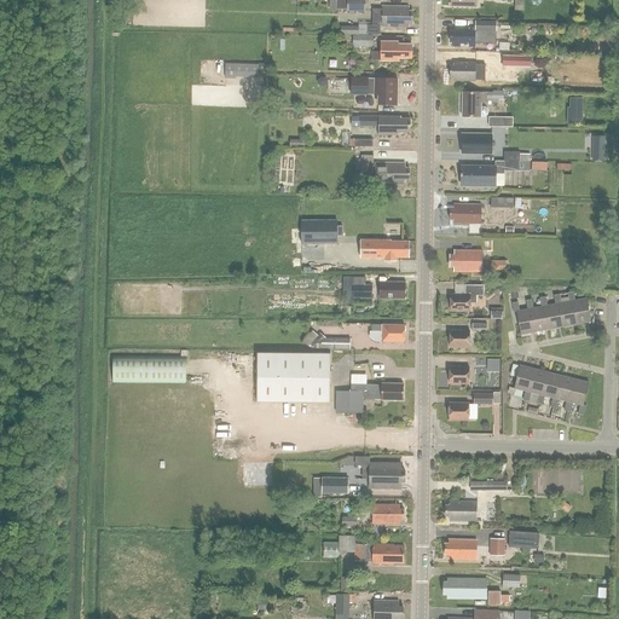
[(365,11),(365,0),(346,0),(346,10),(365,11)]
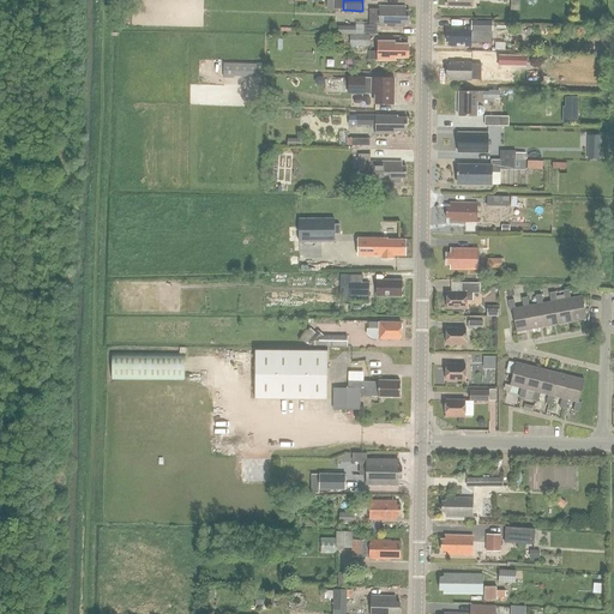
[(377,25),(379,25),(379,28),(405,28),(405,24),(409,24),(409,12),(405,12),(405,7),(380,7),(380,10),(369,10),(369,23),(369,26),(365,25),(365,26),(365,35),(377,35),(377,25)]
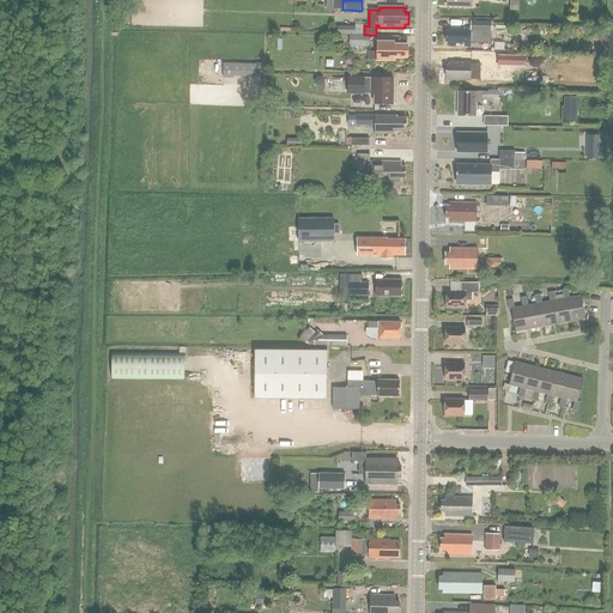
[(491,23),(471,22),(471,28),(450,28),(450,32),(447,31),(445,42),(450,43),(450,47),(471,47),(471,44),(491,44),(491,23)]
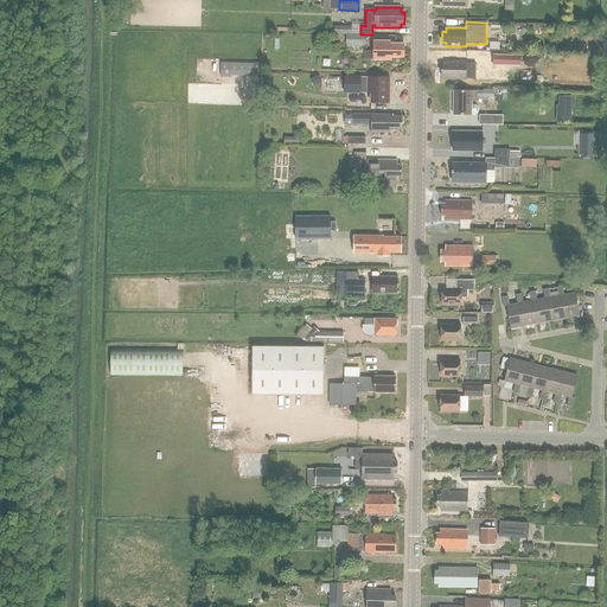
[(346,46),(365,46),(365,36),(346,36),(346,46)]
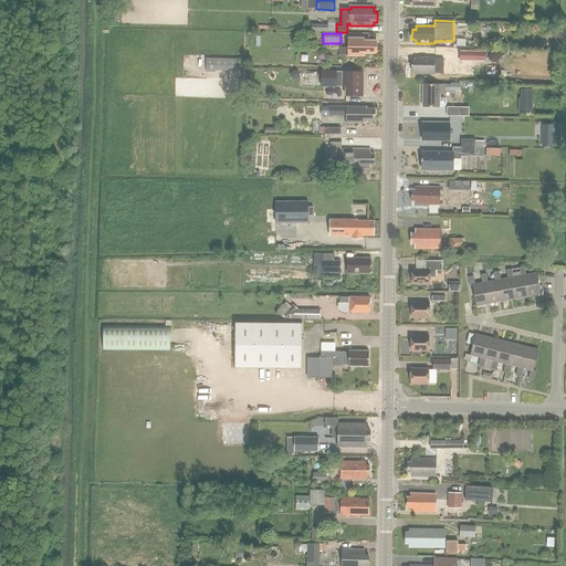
[(364,54),(376,54),(377,41),(365,41),(365,39),(348,39),(348,56),(364,56),(364,54)]
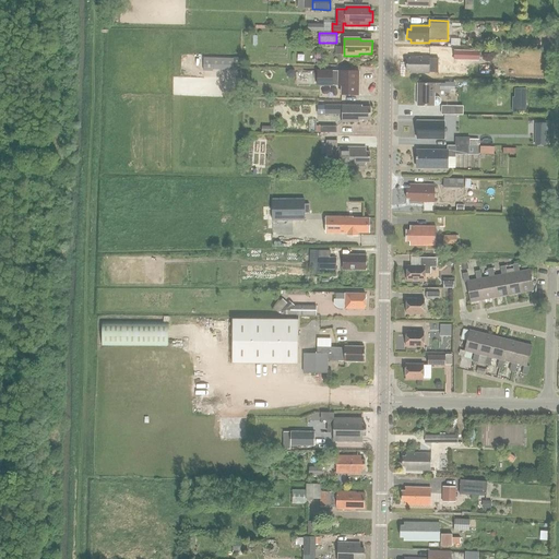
[(454,51),(454,60),(479,60),(479,51),(454,51)]
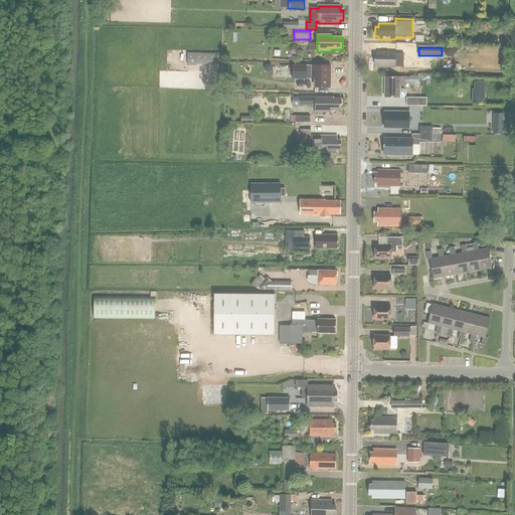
[(377,65),(377,68),(395,68),(395,67),(403,67),(403,54),(395,54),(395,52),(377,52),(377,55),(374,55),(374,64),(377,65)]
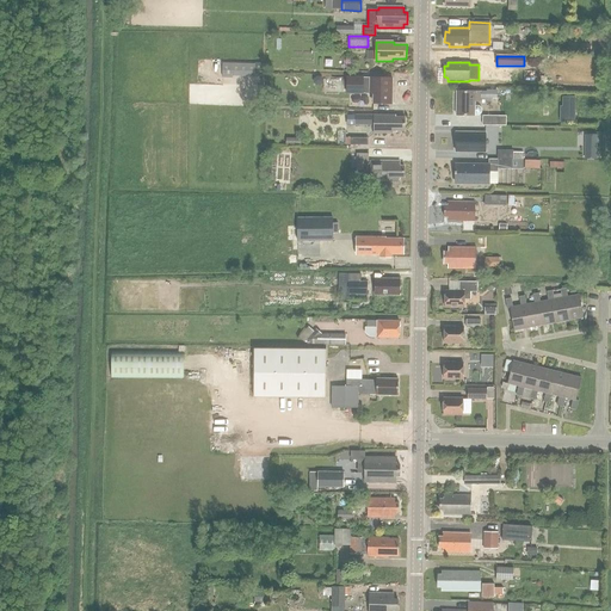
[(222,63),(222,78),(234,78),(234,63),(228,63),(222,63)]
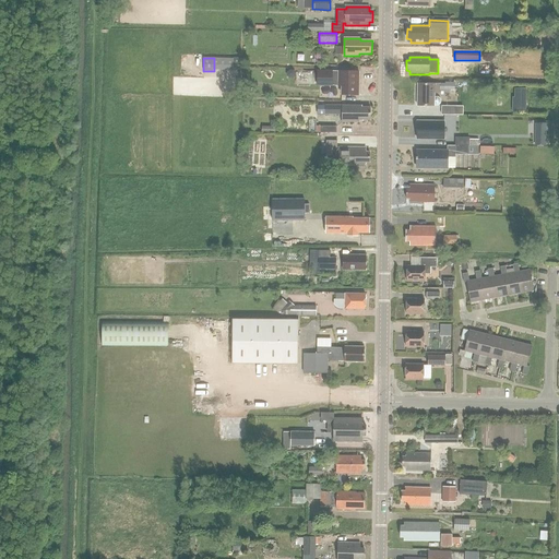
[(318,71),(318,86),(332,86),(339,86),(339,72),(332,72),(332,71),(318,71)]
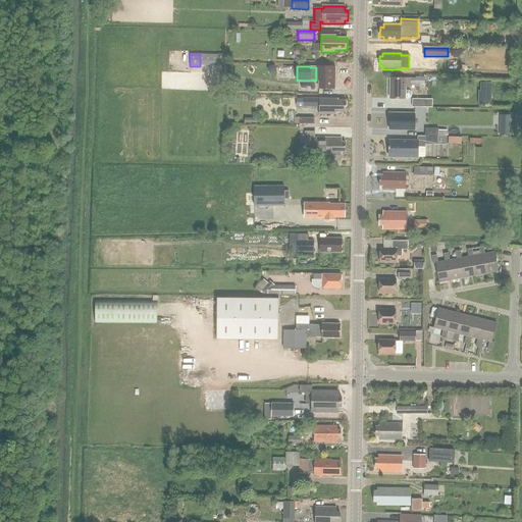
[(335,67),(316,67),(316,81),(319,81),(319,89),(334,90),(335,67)]
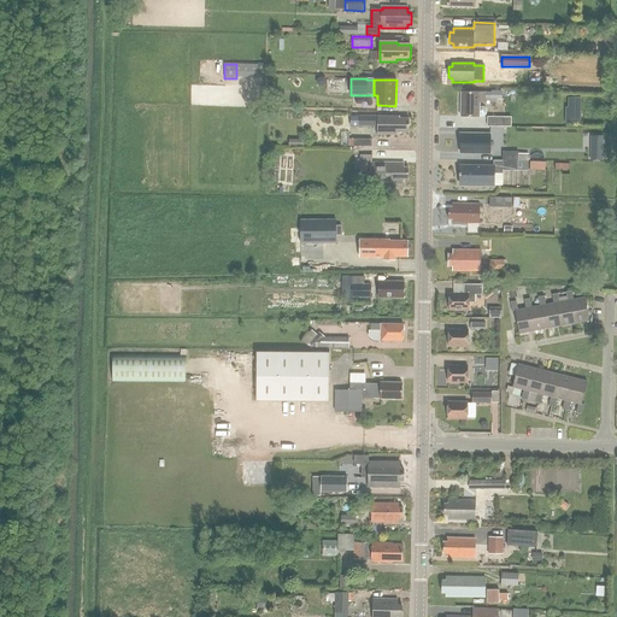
[(492,93),(462,93),(460,117),(482,117),(486,115),(486,111),(483,109),(480,107),(480,104),(485,104),(485,101),(492,101),(492,99),(501,99),(501,92),(492,92),(492,93)]
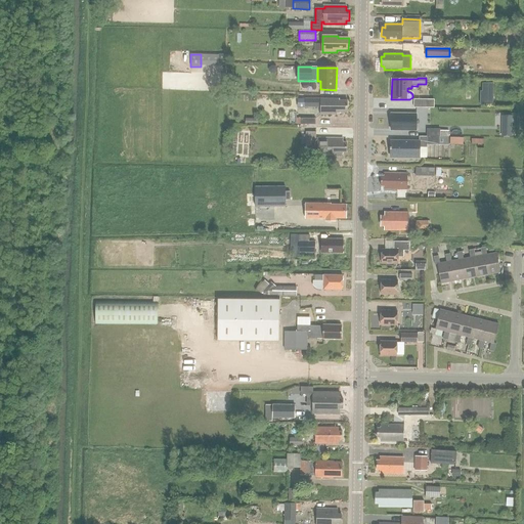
[(493,84),(482,83),(482,91),(480,91),(480,104),(493,104),(493,84)]
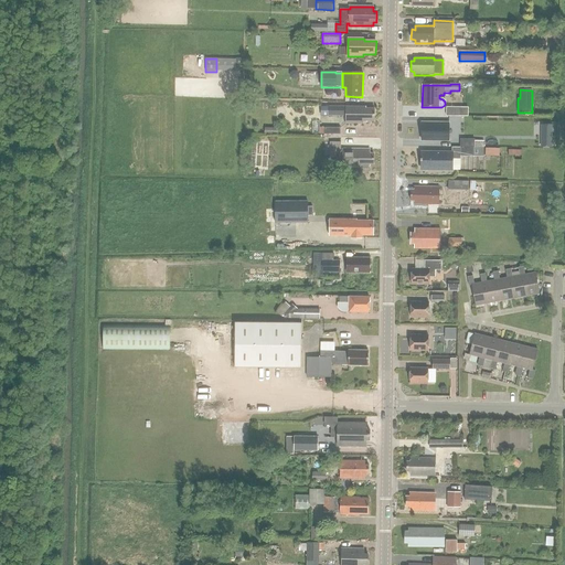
[(330,116),(345,116),(345,124),(363,124),(363,121),(374,121),(374,109),(366,109),(366,107),(345,107),(330,107),(330,116)]
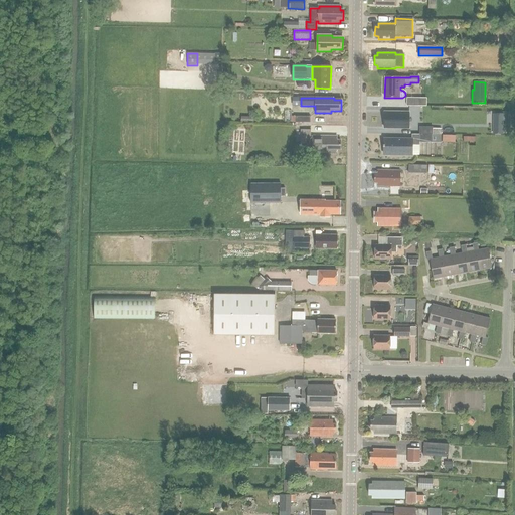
[(384,113),(384,128),(409,129),(409,113),(384,113)]
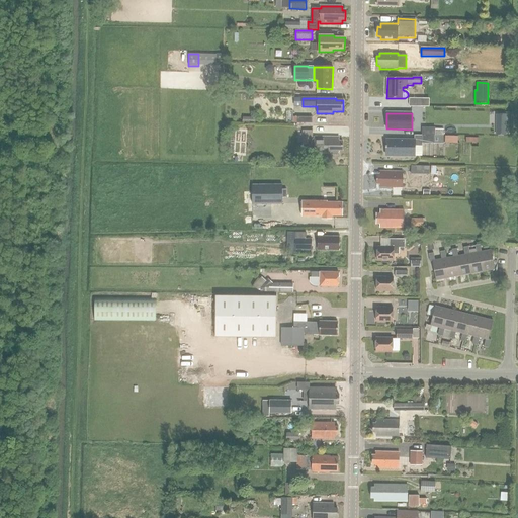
[(496,124),(495,134),(506,135),(507,124),(496,124)]
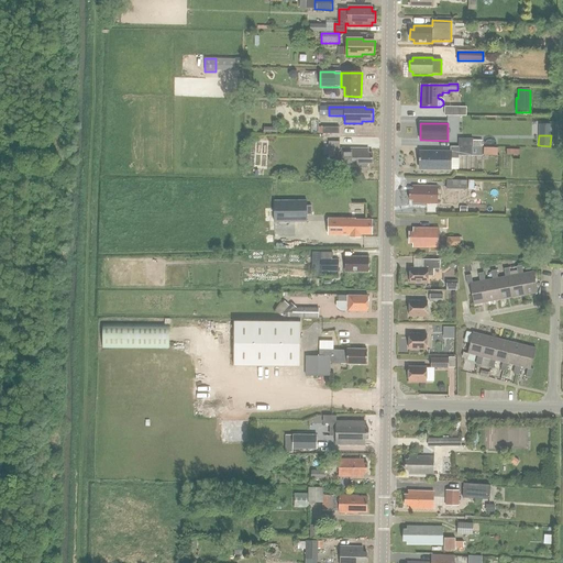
[(451,153),(420,153),(420,169),(459,169),(459,156),(482,156),(482,141),(473,141),(473,140),(459,139),(459,147),(451,147),(451,153)]
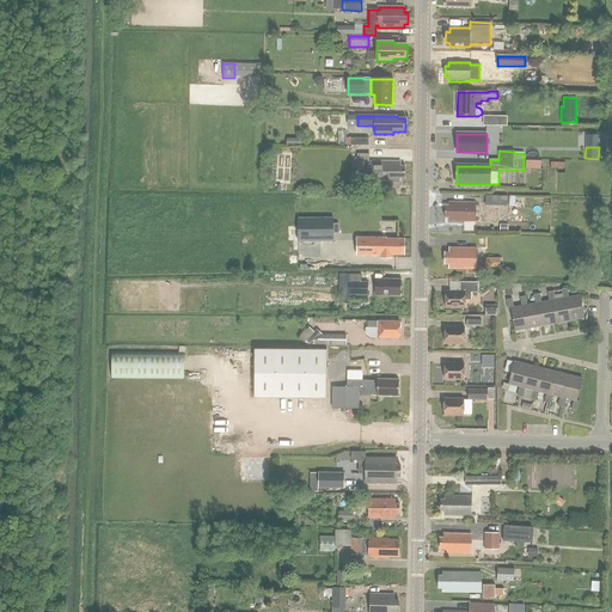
[(363,175),(372,175),(371,182),(401,183),(401,178),(405,178),(405,167),(401,167),(401,163),(369,161),(369,154),(352,154),(352,163),(356,163),(356,171),(363,171),(363,175)]
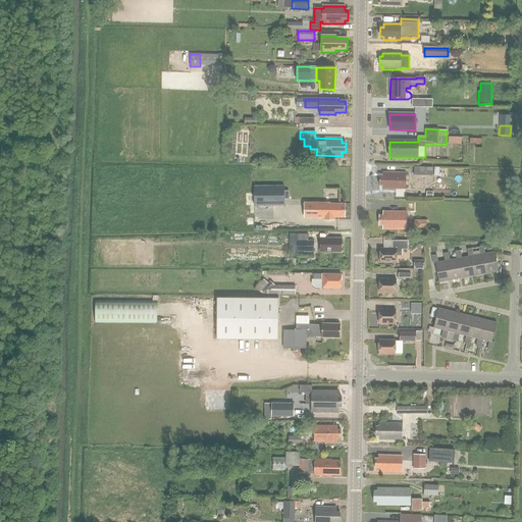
[(414,175),(432,176),(432,168),(414,168),(414,175)]
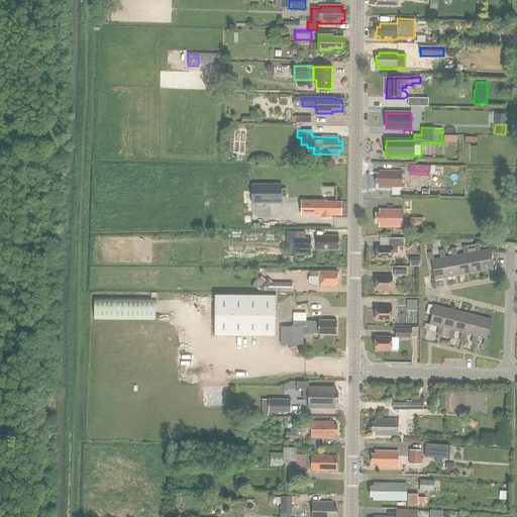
[(402,172),(379,172),(379,175),(376,175),(376,184),(379,184),(379,187),(402,187),(402,172)]
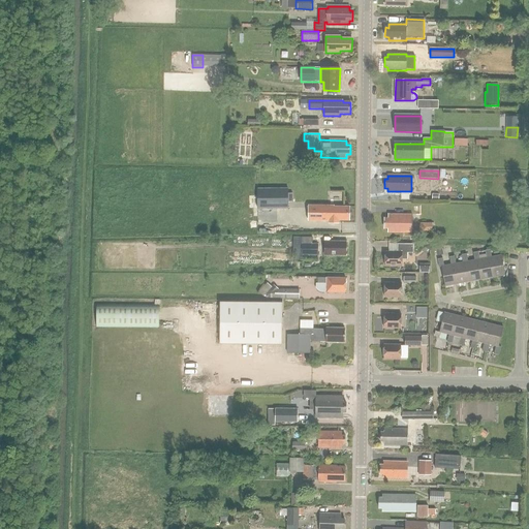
[(257,189),(257,201),(257,209),(288,209),(288,189),(257,189)]
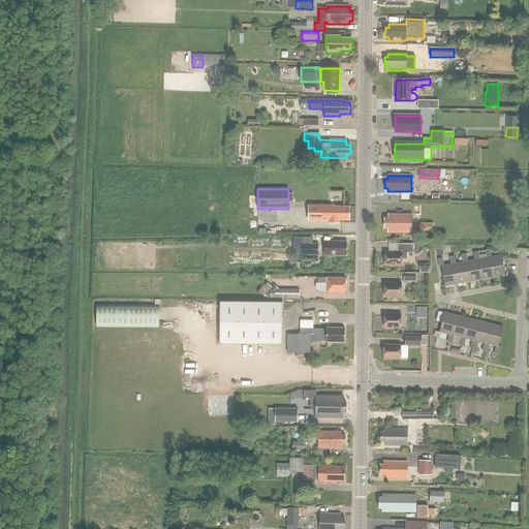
[(338,220),(349,220),(349,208),(334,208),(334,207),(309,207),(309,220),(330,221),(330,223),(338,223),(338,220)]
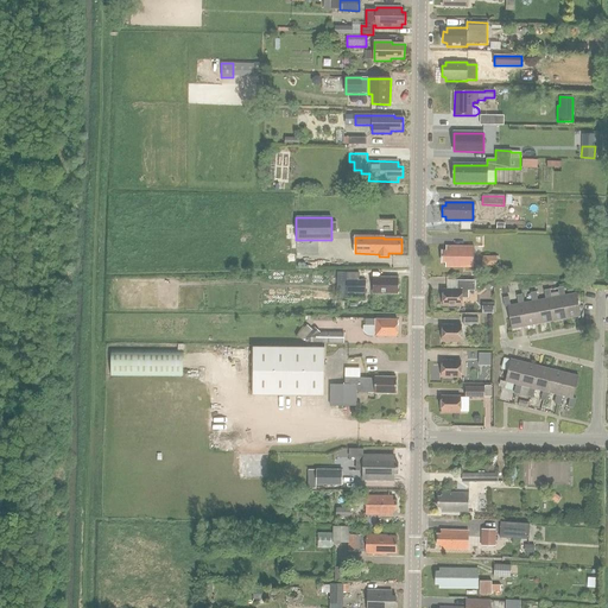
[(473,247),(447,247),(447,252),(442,252),(442,263),(445,263),(445,267),(473,267),(473,247)]
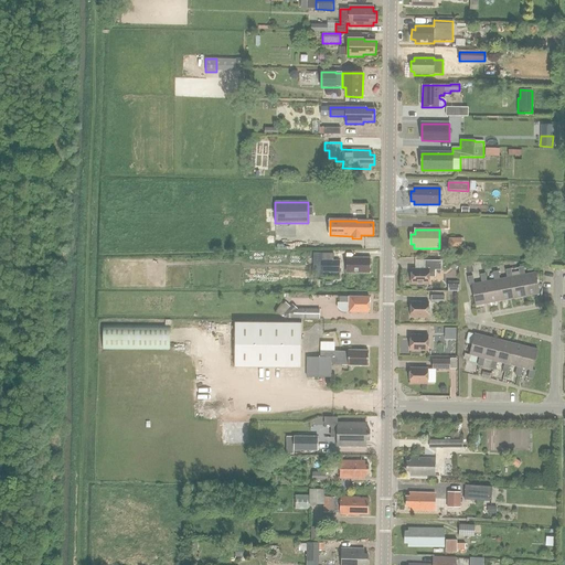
[(448,248),(461,248),(461,238),(448,238),(448,248)]
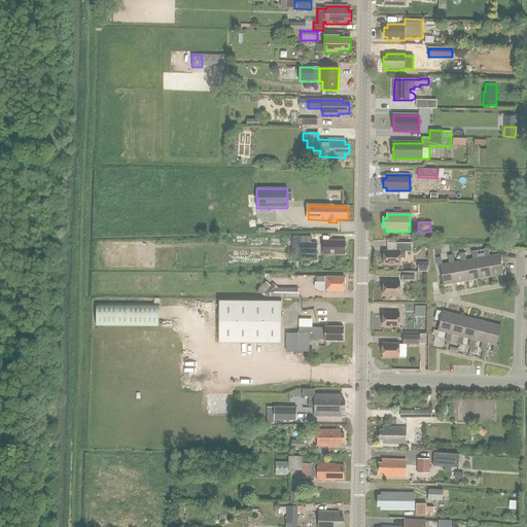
[(323,254),(345,255),(345,241),(323,241),(323,254)]
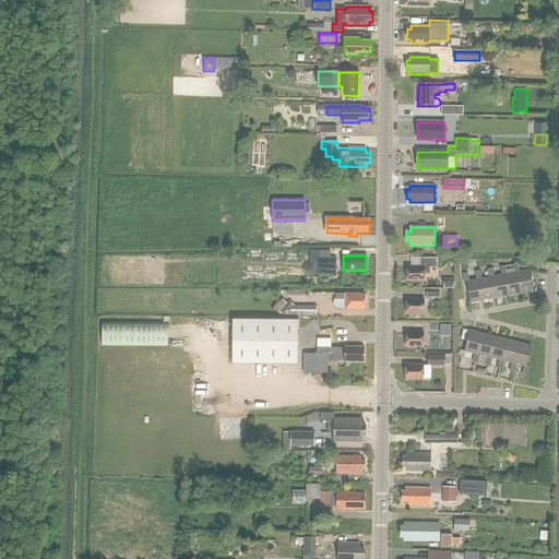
[(449,257),(444,260),(444,265),(449,268),(453,264),(453,259),(449,257)]
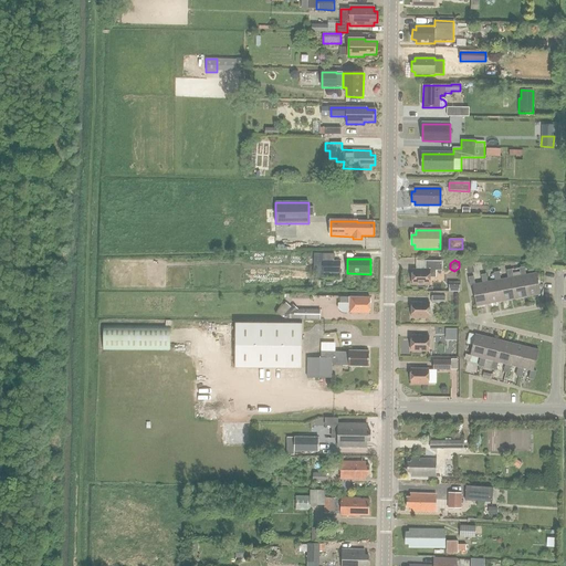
[(430,285),(430,278),(436,278),(436,271),(442,271),(442,261),(426,261),(426,270),(412,270),(412,285),(430,285)]
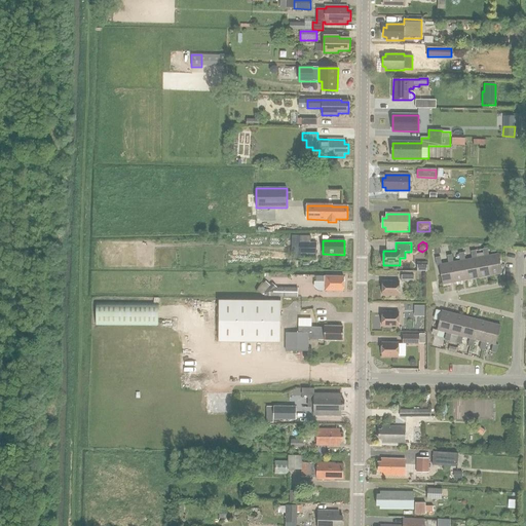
[(316,243),(310,243),(300,243),(300,255),(316,255),(316,243)]
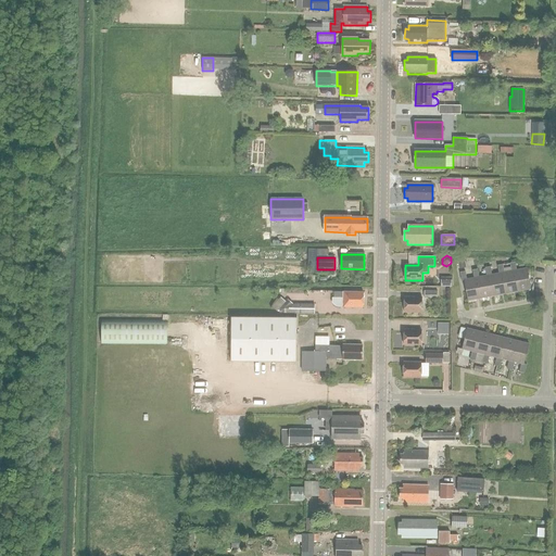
[(515,263),(509,264),(510,267),(512,272),(514,272),(518,292),(531,290),(527,269),(517,270),(515,263)]
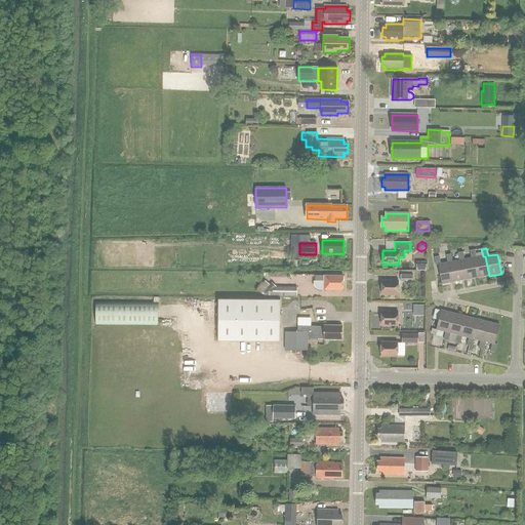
[(475,250),(470,251),(471,258),(474,258),(477,278),(489,276),(485,256),(483,256),(476,257),(476,253),(475,250)]
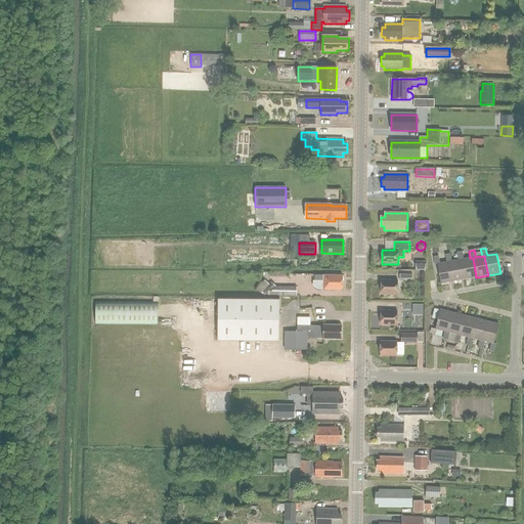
[(462,252),(456,253),(457,254),(457,258),(459,260),(461,260),(465,279),(476,277),(473,258),(470,258),(464,260),(462,252)]
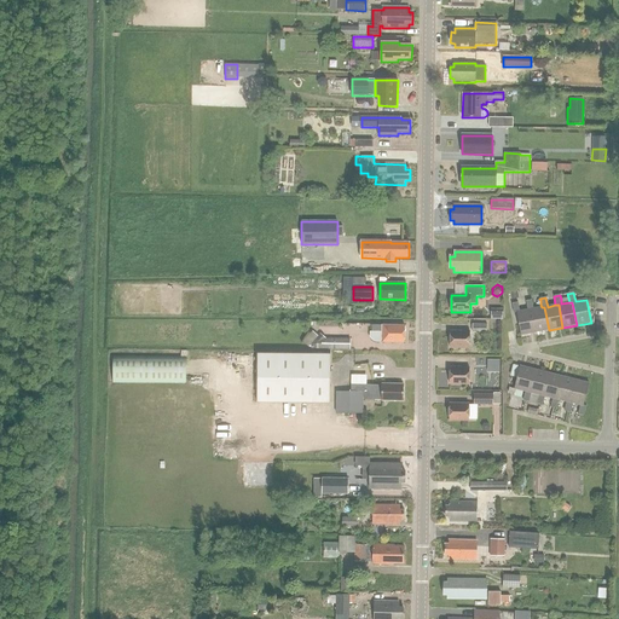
[(532,300),(526,301),(527,311),(531,310),(534,333),(549,330),(544,307),(542,307),(533,310),(532,300)]
